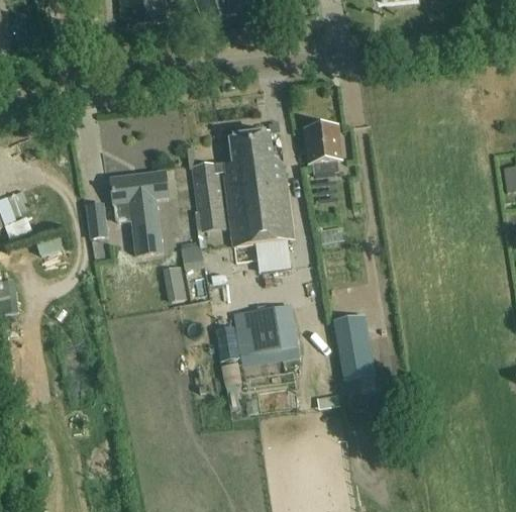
[(119,0),(121,7),(120,7),(121,19),(129,17),(131,25),(166,20),(163,5),(164,5),(163,0),(119,0)]
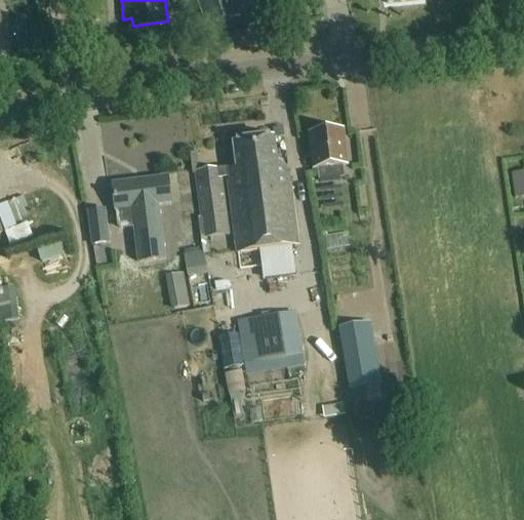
[(238,11),(234,0),(199,0),(205,16),(213,13),(215,20),(238,11)]
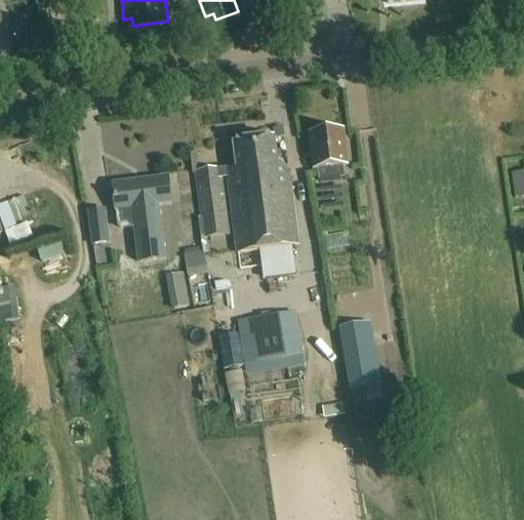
[(346,157),(347,157),(343,124),(311,128),(316,164),(319,164),(320,174),(344,171),(343,162),(347,162),(346,157)]
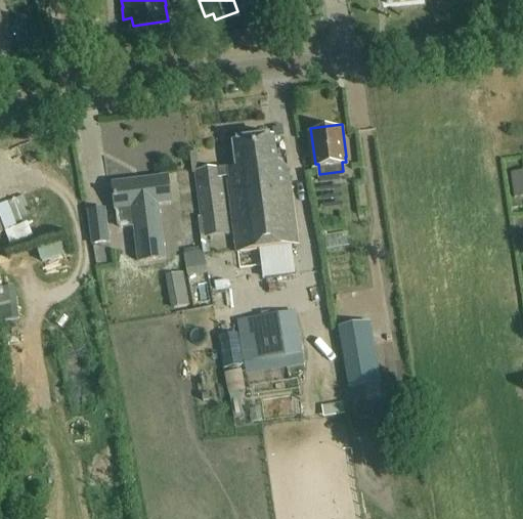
[(273,189),(279,243),(298,241),(288,163),(277,158),(274,133),(254,135),(260,191),(273,189)]
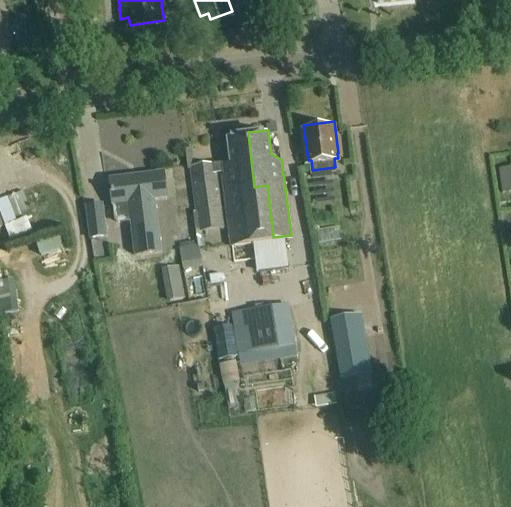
[(231,242),(273,237),(267,185),(254,187),(248,132),(229,135),(232,158),(223,159),(224,171),(222,173),(231,242)]
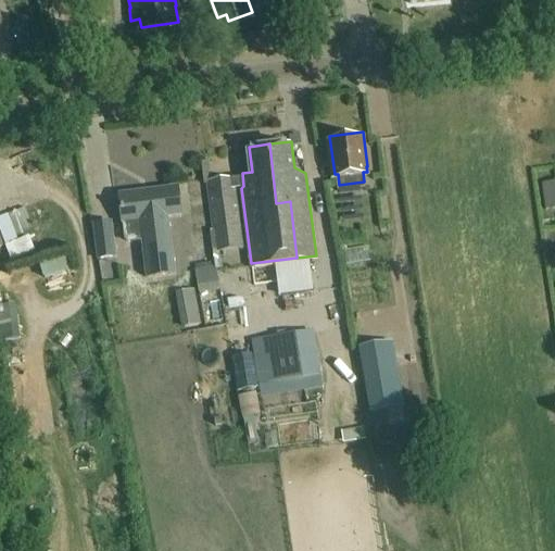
[(214,225),(239,222),(232,175),(207,178),(214,225)]
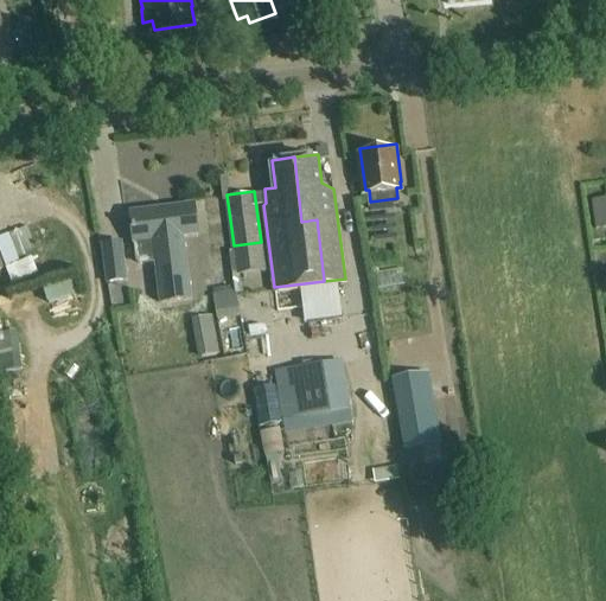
[(605,191),(595,192),(599,221),(605,219),(605,191)]
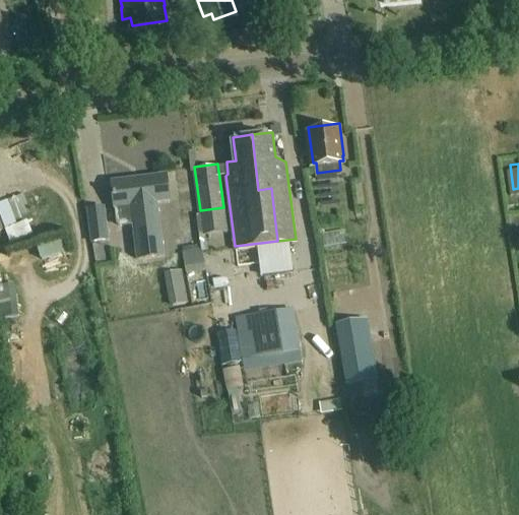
[(120,224),(132,223),(136,258),(163,255),(159,230),(155,200),(168,198),(165,172),(110,179),(116,221),(120,224)]
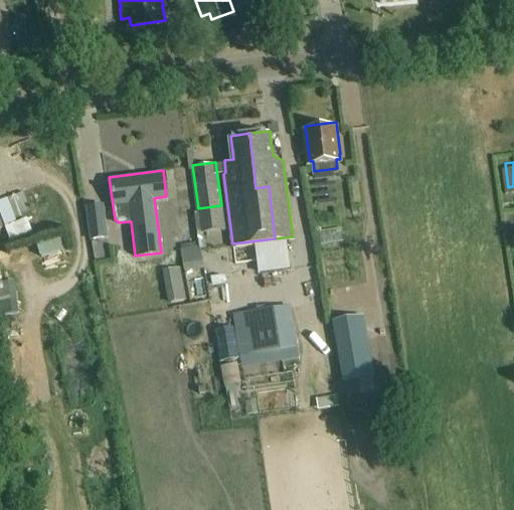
[(24,189),(0,197),(0,225),(7,223),(11,234),(37,225),(24,189)]
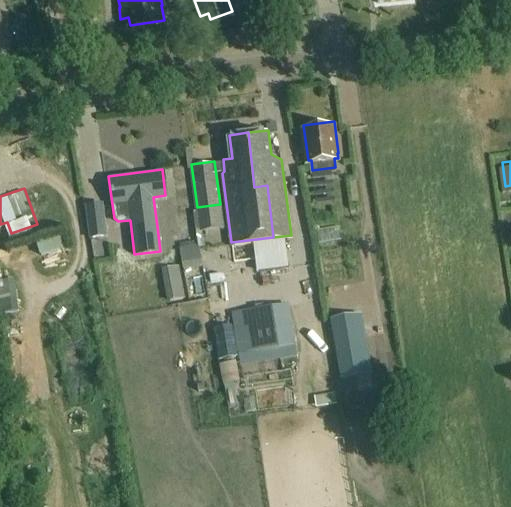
[(89,235),(105,234),(101,202),(85,204),(89,235)]
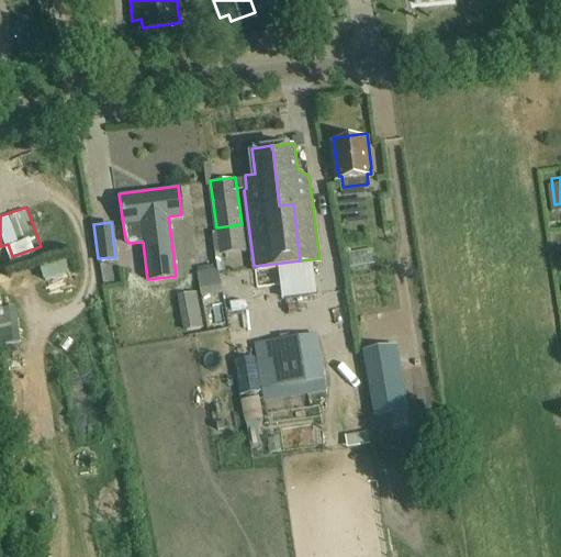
[(70,255),(38,265),(43,278),(75,268),(70,255)]
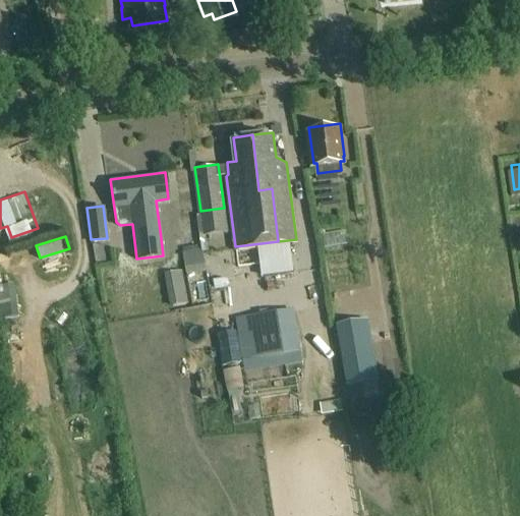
[(181,250),(185,272),(205,269),(201,246),(181,250)]
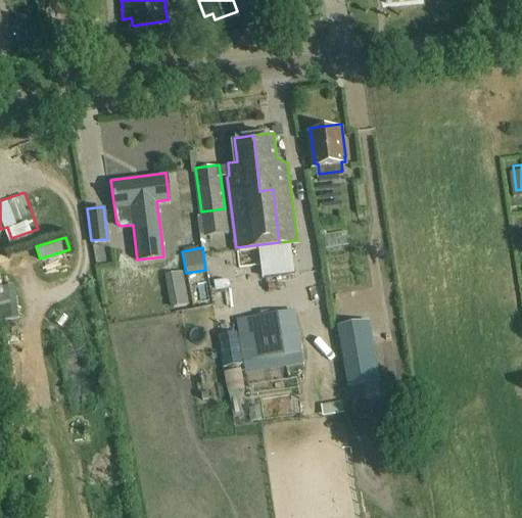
[(182,269),(163,272),(165,284),(184,281),(182,269)]
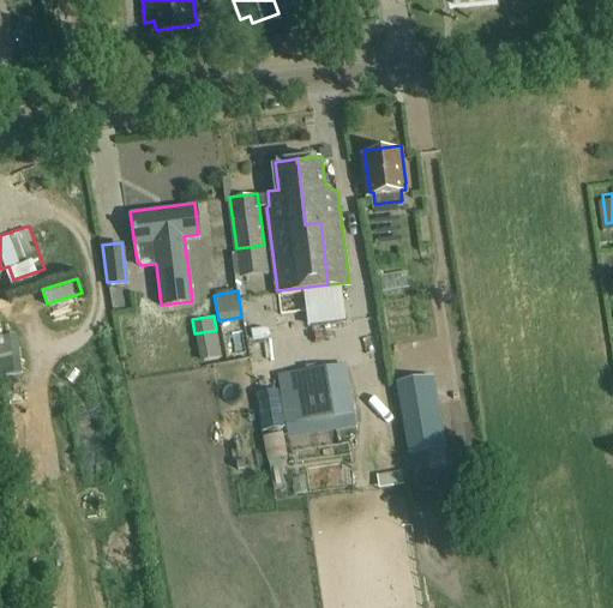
[(346,363),(314,368),(323,414),(353,409),(346,363)]
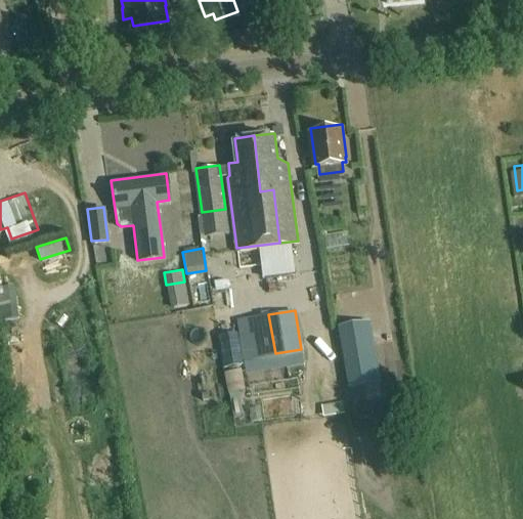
[(237,319),(243,358),(275,353),(268,314),(237,319)]
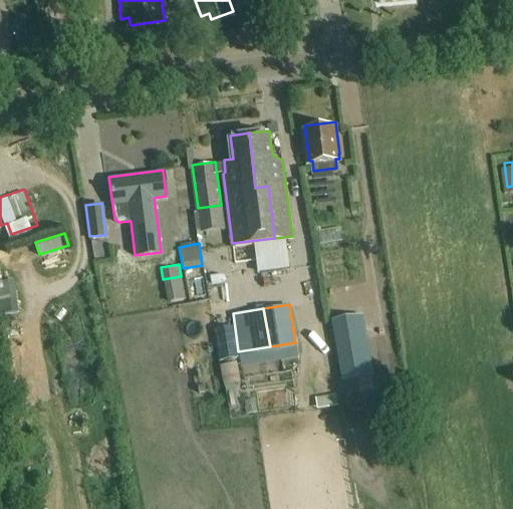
[(341,378),(372,372),(364,324),(351,327),(349,314),(332,317),(341,378)]
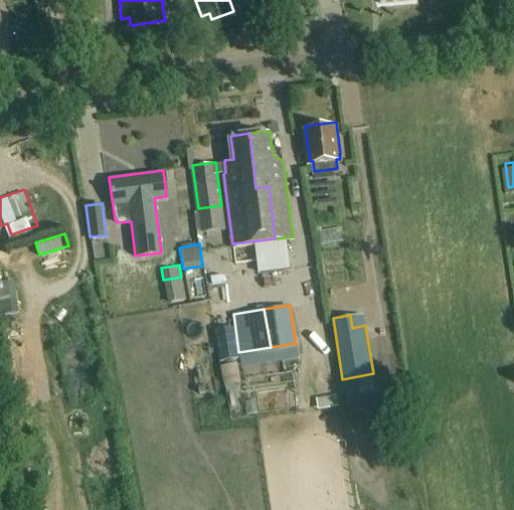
[(224,385),(228,407),(237,406),(233,383),(224,385)]
